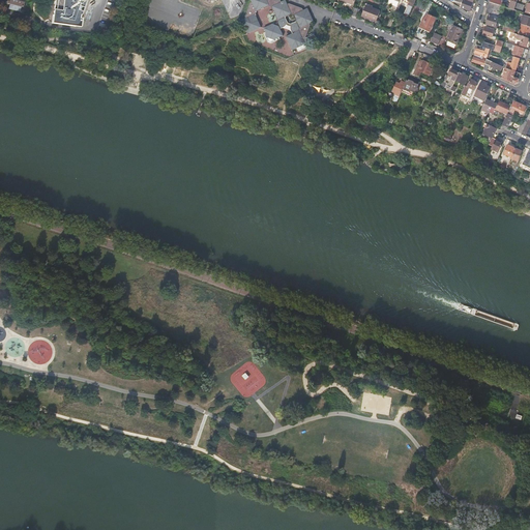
[(9,0),(8,2),(10,3),(9,8),(20,11),(22,6),(23,6),(24,0),(9,0)]
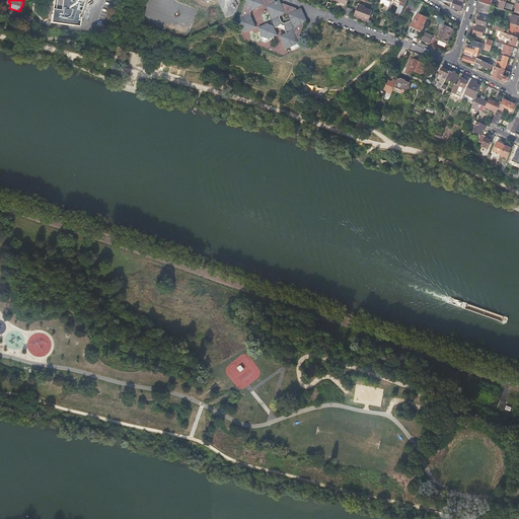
[(83,0),(53,0),(50,22),(79,25),(79,17),(76,17),(77,13),(79,14),(83,0)]
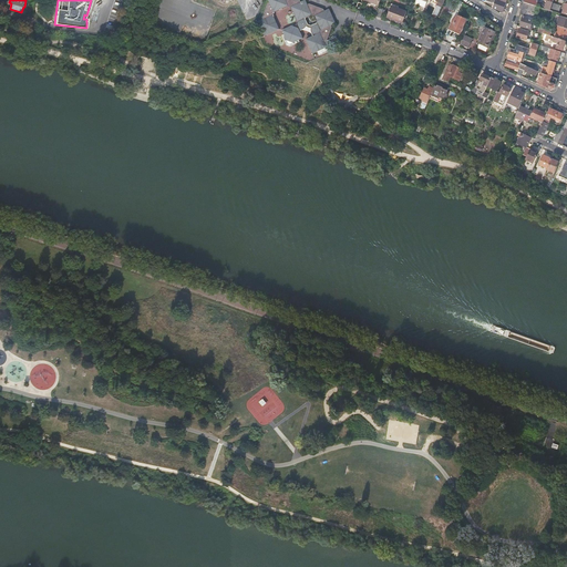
[(268,3),(264,16),(275,19),(272,17),(274,13),(288,8),(291,9),(292,10),(295,0),(268,0),(270,3),(268,3)]
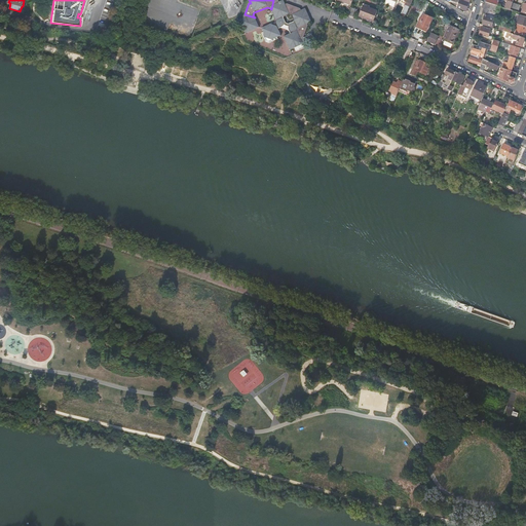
[(303,35),(304,35),(308,26),(307,24),(311,22),(305,8),(301,10),(300,8),(288,4),(286,5),(284,0),(278,3),(277,1),(275,0),(273,0),(271,9),(276,21),(289,14),(293,15),(299,28),(297,31),(295,32),(301,34),(303,35)]
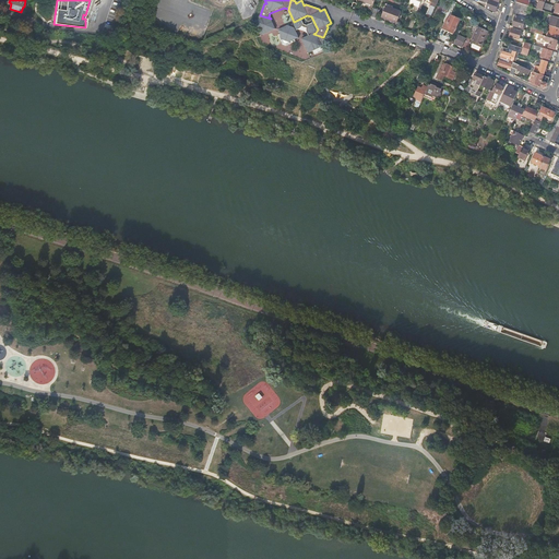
[(428,14),(431,15),(438,0),(426,0),(426,2),(431,4),(428,14)]
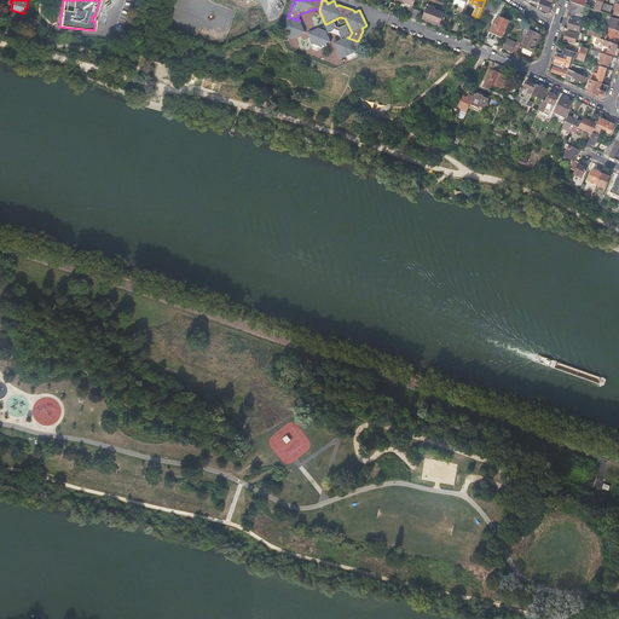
[(549,12),(553,3),(545,0),(536,0),(538,1),(538,0),(541,1),(538,9),(549,12)]
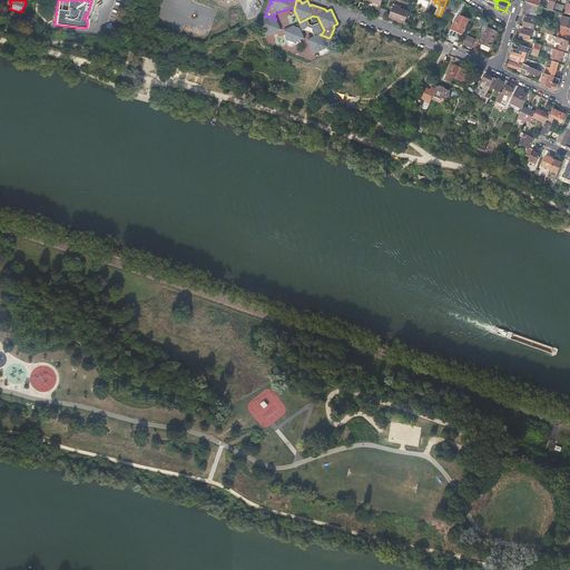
[(550,9),(553,10),(556,2),(556,0),(549,0),(550,1),(548,7),(541,5),(541,7),(550,9)]
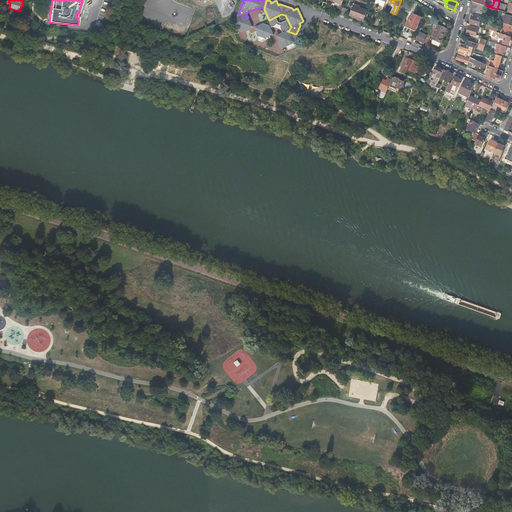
[(473,2),(470,12),(475,14),(477,9),(478,4),(473,2)]
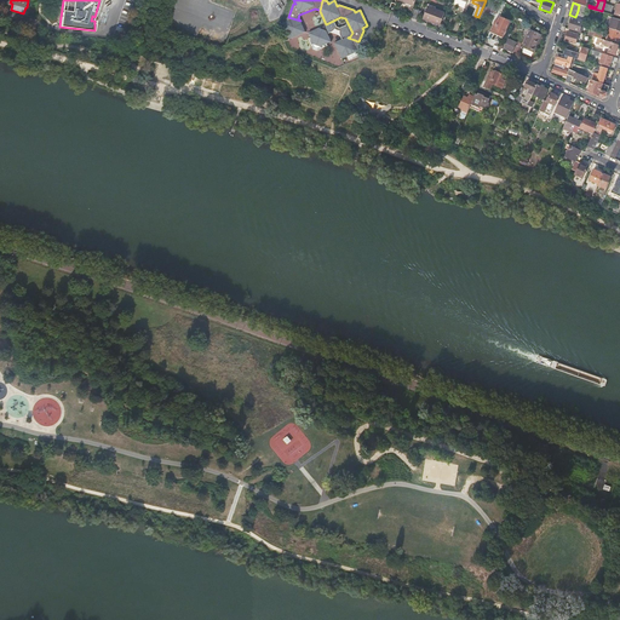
[(602,11),(607,12),(612,13),(614,6),(604,3),(602,11)]
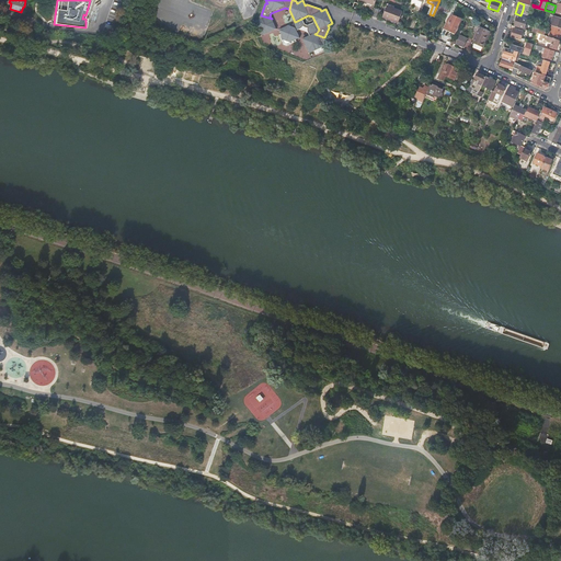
[(524,4),(523,10),(531,12),(539,15),(541,9),(533,7),(531,7),(524,4)]
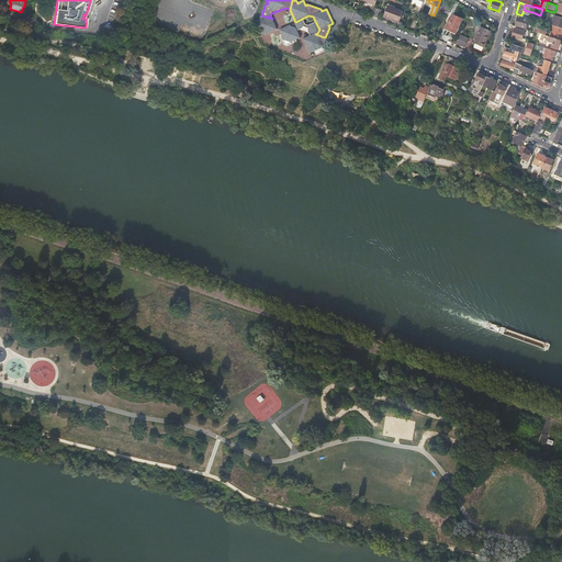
[(389,6),(384,17),(400,22),(404,11),(389,6)]
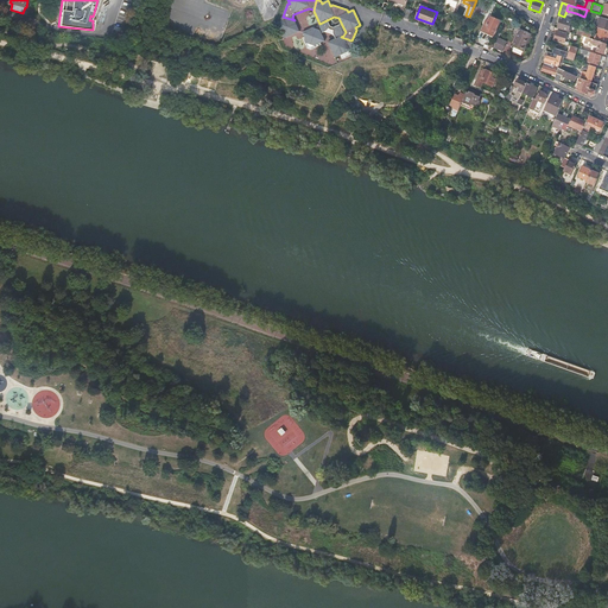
[(405,7),(403,17),(410,19),(413,11),(405,7)]
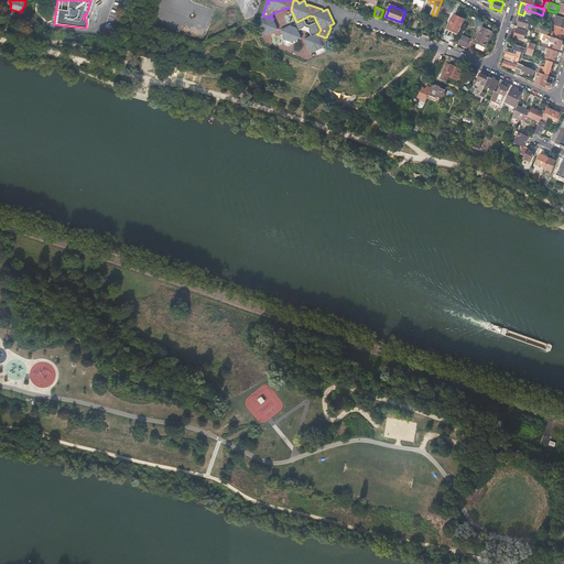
[(273,19),(262,15),(261,18),(262,20),(258,22),(264,35),(275,30),(280,32),(281,35),(284,42),(285,44),(290,46),(292,44),(292,45),(297,42),(302,40),(305,41),(311,53),(325,46),(323,42),(325,41),(326,38),(325,38),(323,36),(316,34),(307,39),(301,36),(297,29),(291,26),(284,30),(278,28),(274,22),(273,19)]
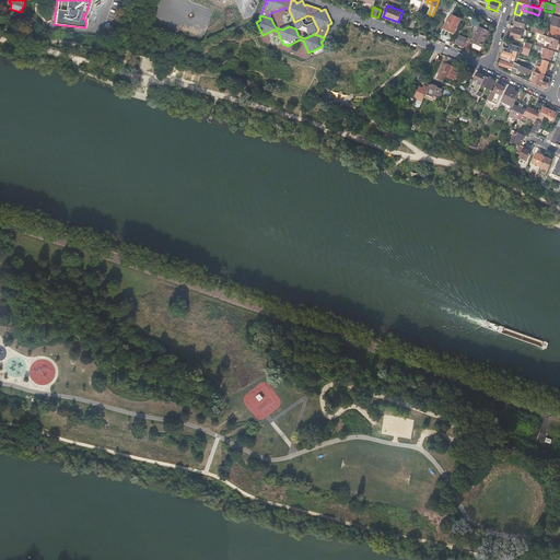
[(452,15),(446,27),(455,32),(461,20),(452,15)]
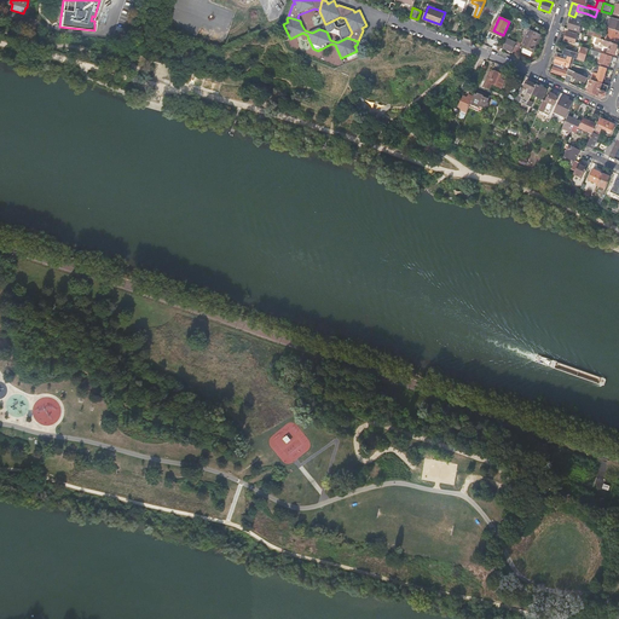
[(571,18),(568,28),(579,32),(579,30),(580,27),(583,22),(571,18)]
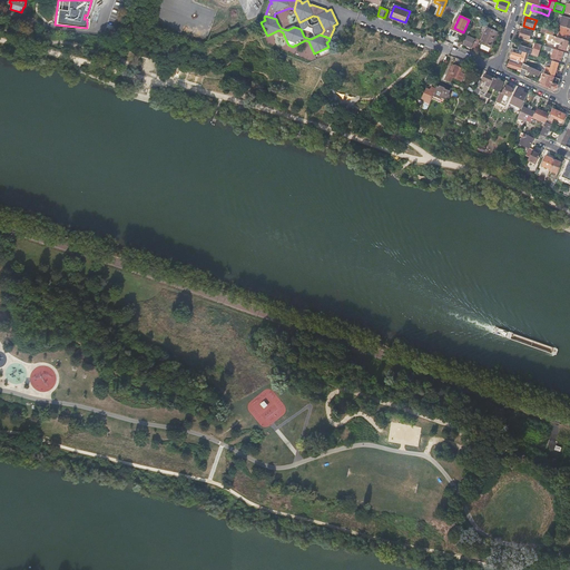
[(569,28),(561,26),(560,26),(559,28),(560,29),(561,28),(562,28),(561,30),(559,29),(558,33),(560,35),(559,38),(562,39),(567,40),(569,30),(569,28)]
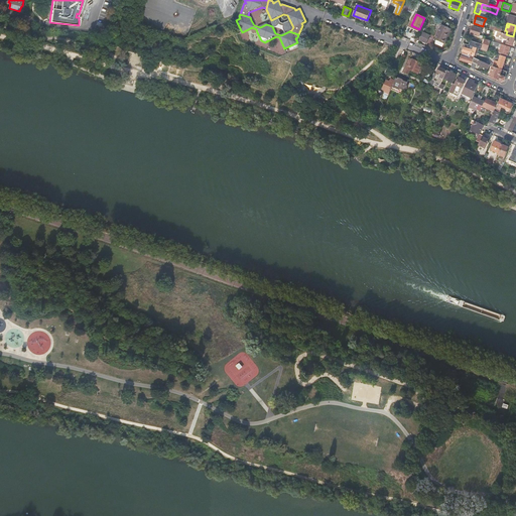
[(434,38),(436,39),(444,43),(445,39),(446,36),(447,36),(450,28),(441,24),(434,38)]
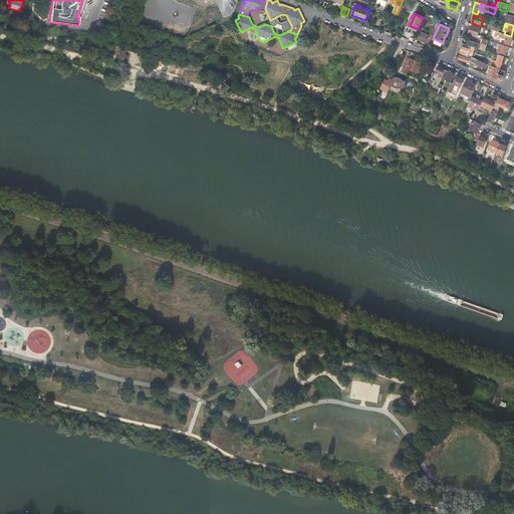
[(469,34),(481,37),(481,35),(478,34),(480,28),(472,26),(469,34)]
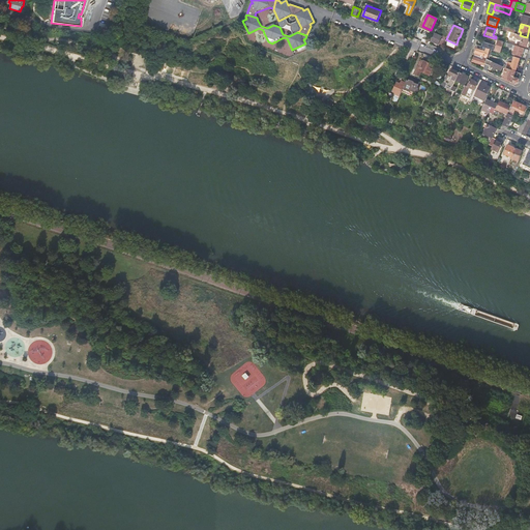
[(507,31),(506,34),(518,37),(517,38),(522,40),(521,45),(526,47),(529,38),(527,37),(523,36),(520,35),(516,33),(507,31)]
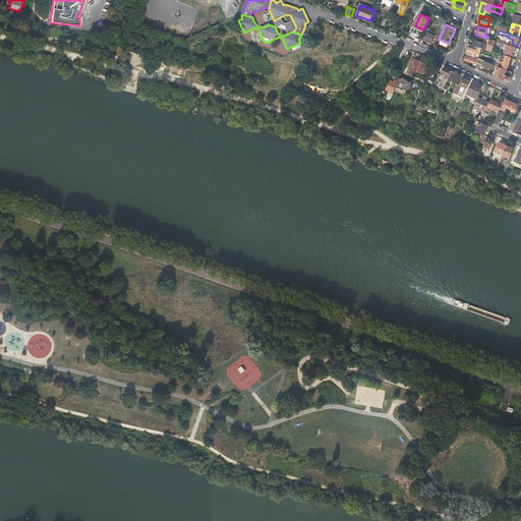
[(426,33),(422,40),(429,43),(433,36),(426,33)]
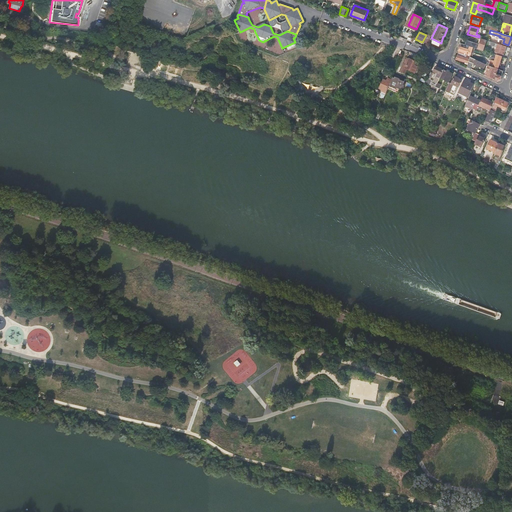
[(473,47),(475,48),(484,51),(486,43),(487,40),(481,38),(480,44),(466,40),(465,45),(470,46),(473,47)]
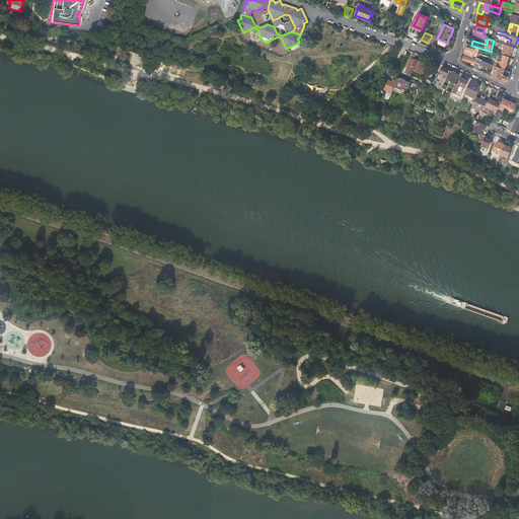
[(512,51),(517,52),(518,49),(506,45),(503,44),(503,46),(505,46),(503,53),(505,54),(507,54),(511,56),(512,51)]
